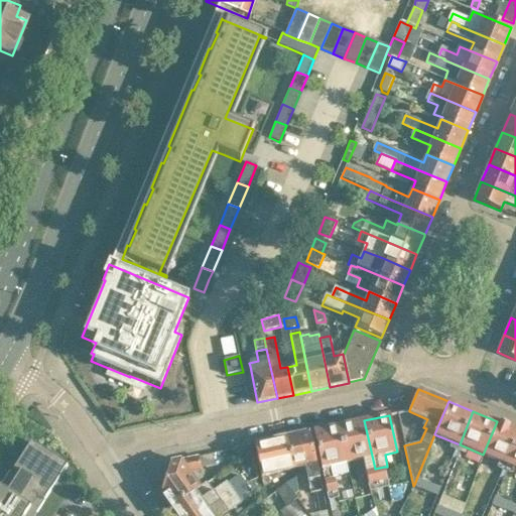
[(364,420),(339,426),(347,463),(363,459),(366,471),(375,469),(364,420)]
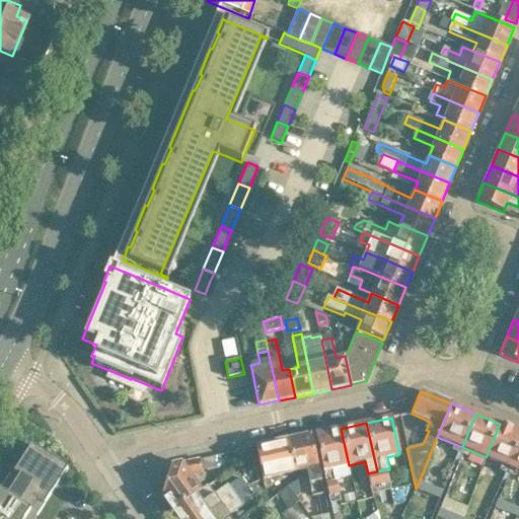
[(510,467),(518,445),(518,432),(500,424),(486,457),(502,464),(510,467)]
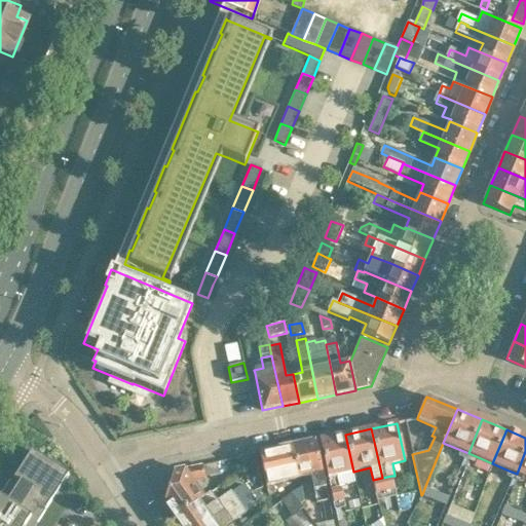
[(353,472),(345,435),(317,441),(325,478),(329,477),(338,475),(340,485),(355,482),(353,472)]
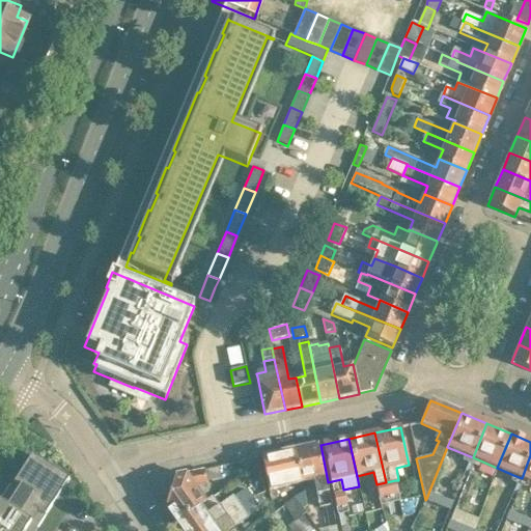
[(303,481),(305,480),(313,478),(319,507),(330,504),(326,482),(328,482),(320,445),(299,449),(297,450),(303,481)]
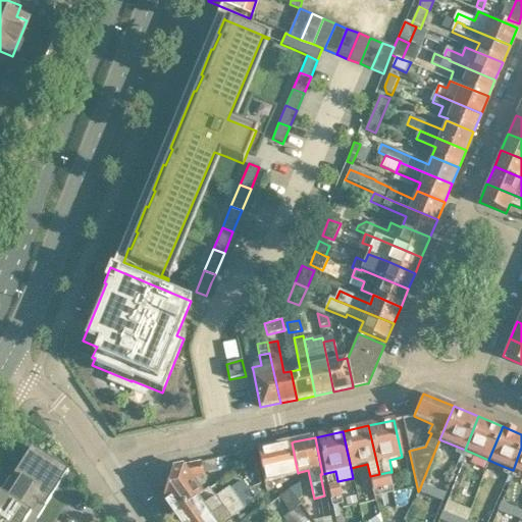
[(298,473),(292,442),(290,442),(257,450),(264,480),(297,473),(298,473)]
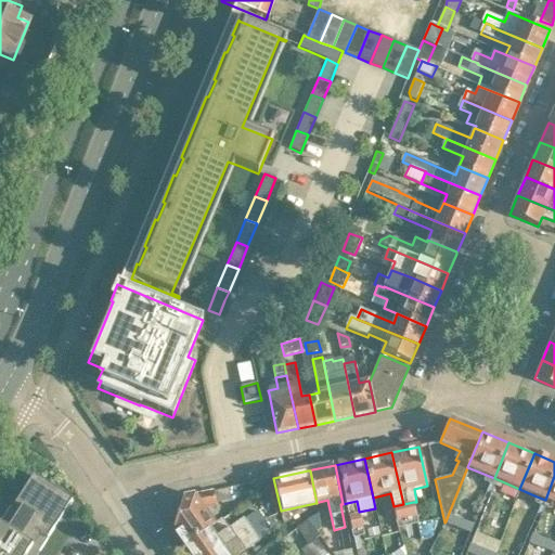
[(3,527),(0,525),(0,554),(36,554),(72,501),(34,476),(9,514),(11,516),(10,517),(7,518),(3,523),(4,526),(3,527)]
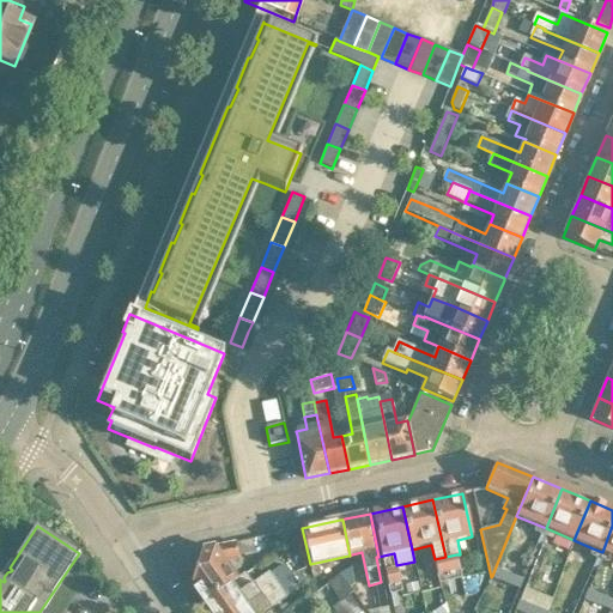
[(612,526),(602,552),(611,556),(612,556),(612,526)]
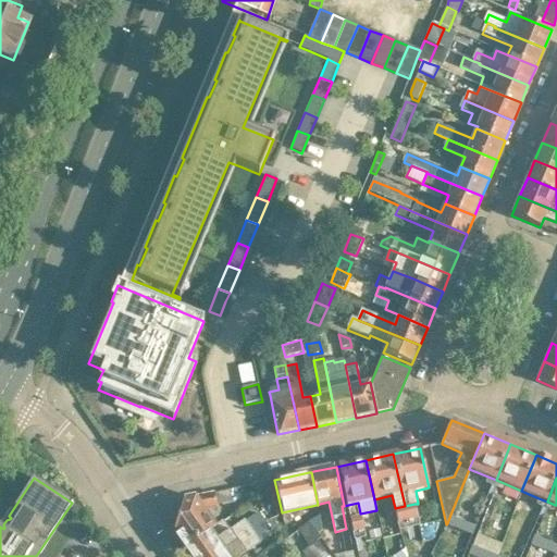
[(184,499),(172,540),(182,553),(210,532),(211,533),(217,530),(217,529),(205,511),(218,509),(217,507),(232,504),(229,490),(184,499)]
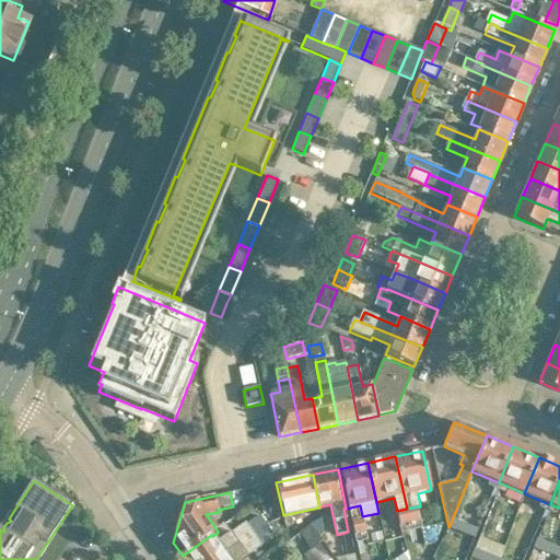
[(407,509),(409,523),(419,521),(417,506),(407,509)]
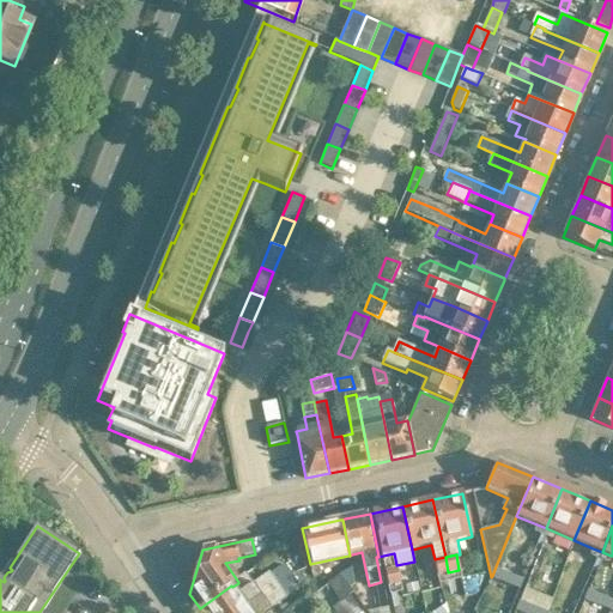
[(435,559),(437,575),(448,572),(445,557),(435,559)]
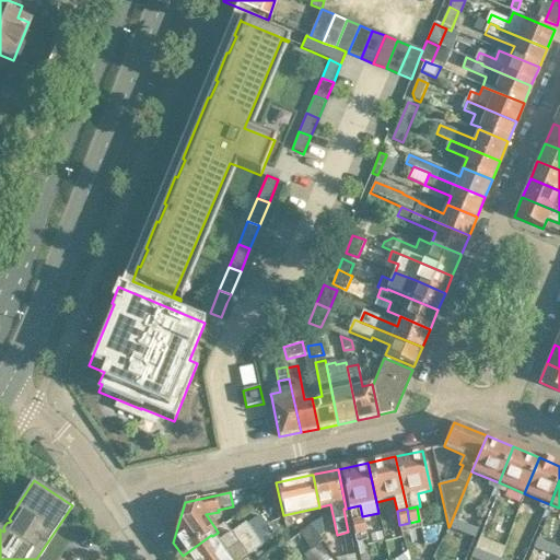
[(450,526),(461,532),(465,522),(453,517),(450,526)]
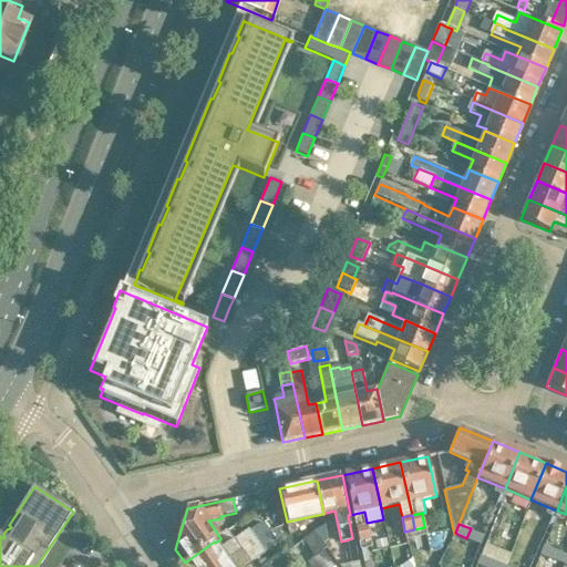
[(360,542),(370,540),(368,525),(358,527),(360,542)]
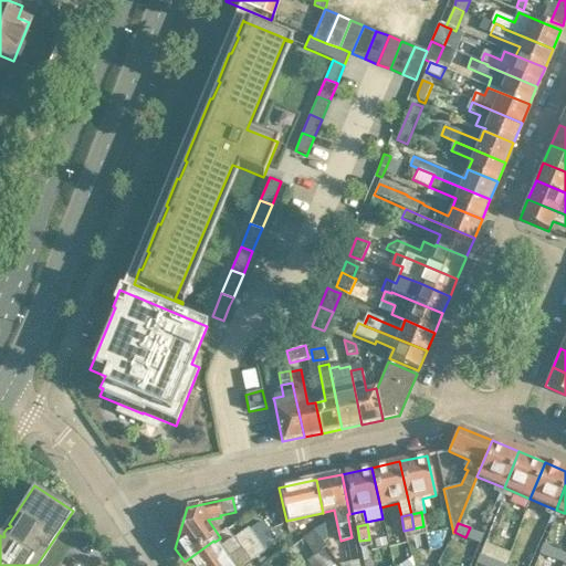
[(423,526),(413,528),(416,535),(423,534),(425,534),(423,526)]
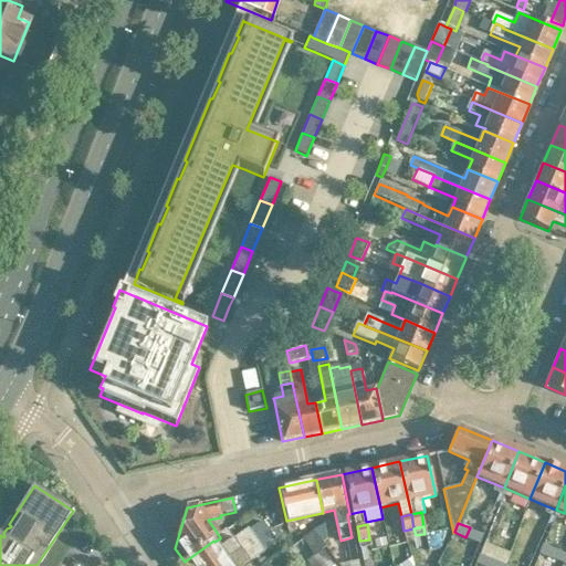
[(324,527),(314,531),(322,541),(326,540),(324,527)]
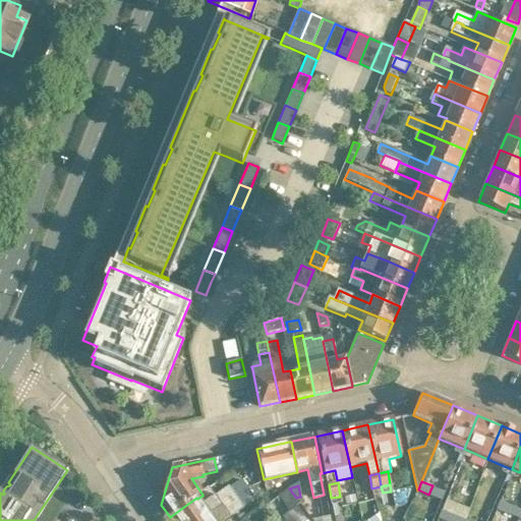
[(444,490),(432,485),(428,495),(440,499),(444,490)]
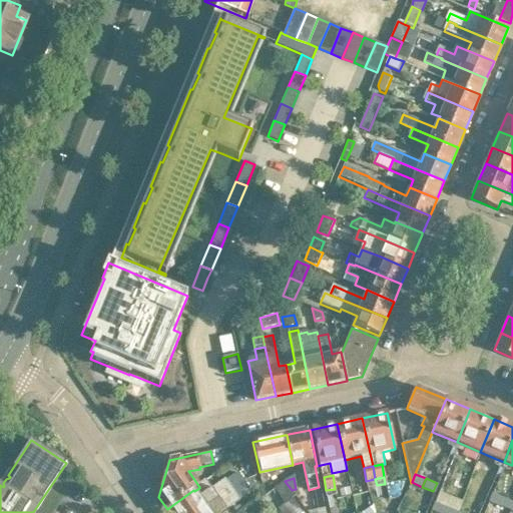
[(375,479),(366,481),(368,487),(371,486),(377,485),(375,479)]
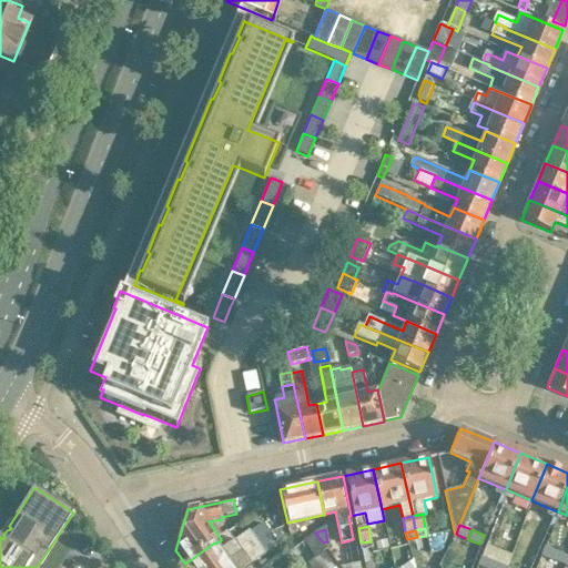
[(445,531),(426,536),(430,554),(439,551),(445,531)]
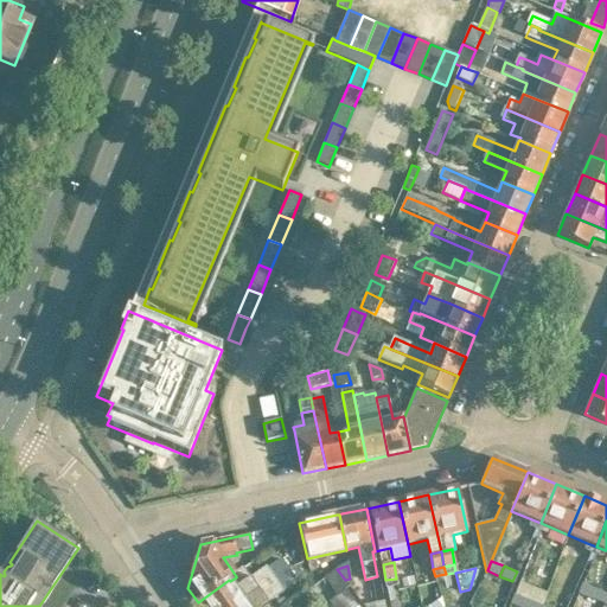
[(229,580),(198,602),(200,606),(240,606),(273,585),(273,586),(278,582),(269,570),(268,570),(253,581),(246,569),(236,576),(236,577),(230,581),(229,580)]
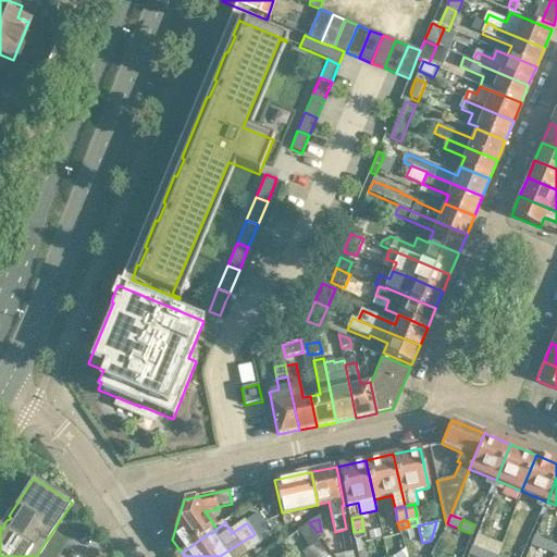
[(321,537),(317,532),(309,522),(298,530),(309,546),(318,540),(321,537)]
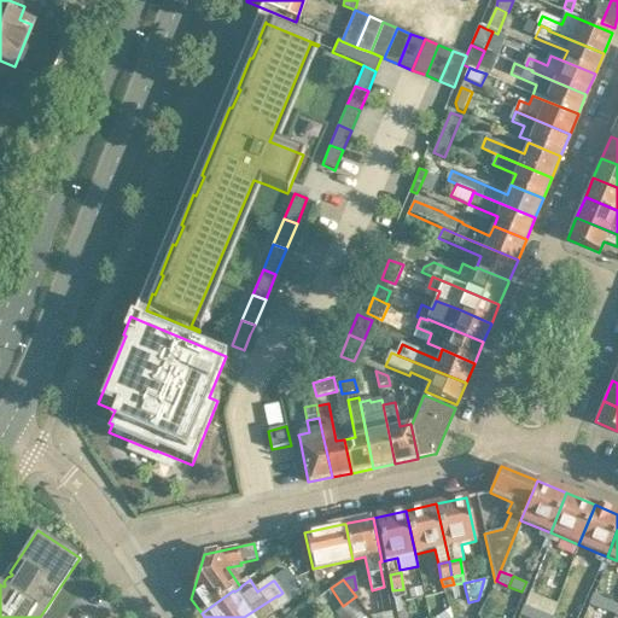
[(403,589),(392,590),(395,599),(406,596),(403,589)]
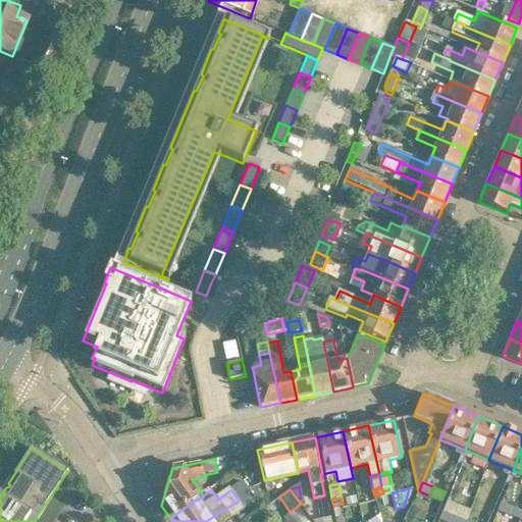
[(447,500),(438,519),(447,521),(449,521),(457,504),(447,500)]
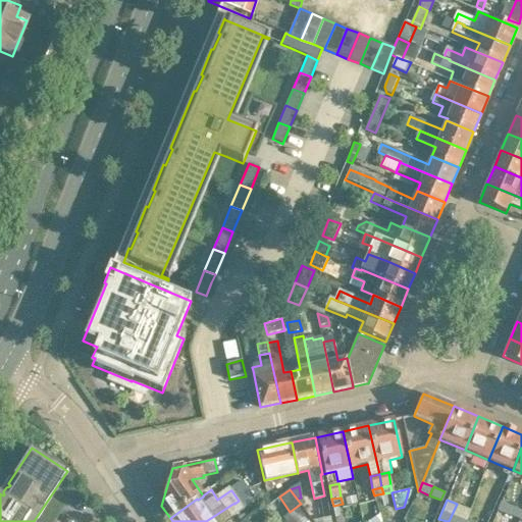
[(235,503),(206,521),(231,521),(229,518),(244,508),(243,507),(239,501),(235,504),(235,503)]
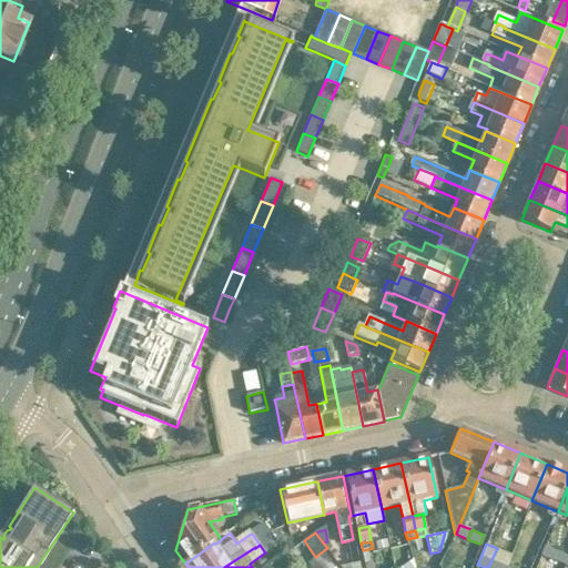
[(554,559),(558,550),(546,545),(543,555),(554,559)]
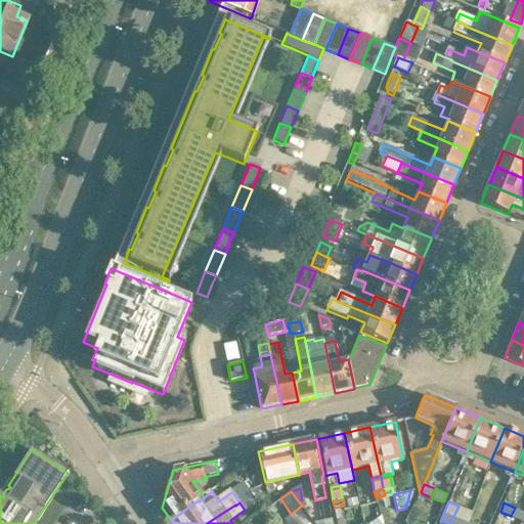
[(459,506),(450,523),(464,523),(465,522),(470,511),(459,506)]
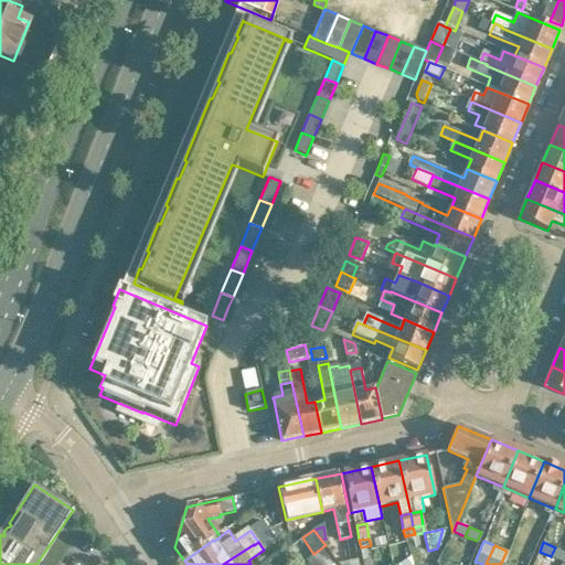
[(313,554),(311,555),(318,564),(332,564),(334,564),(322,547),(313,554)]
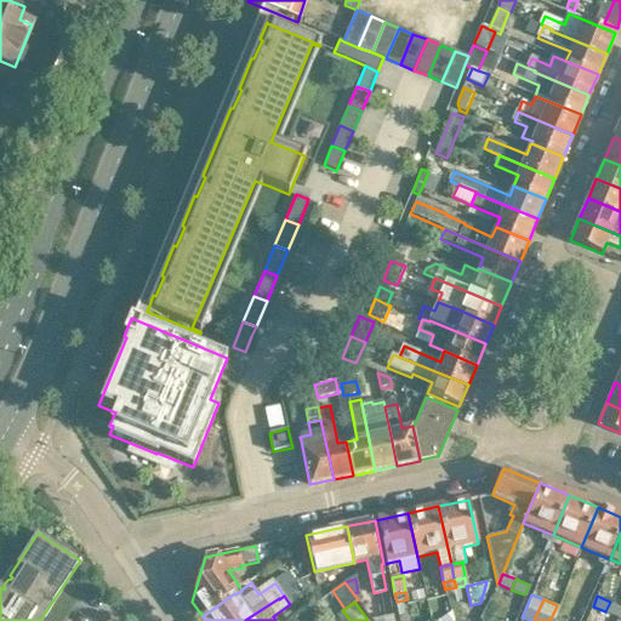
[(605,611),(619,616),(620,610),(620,605),(610,602),(605,611)]
